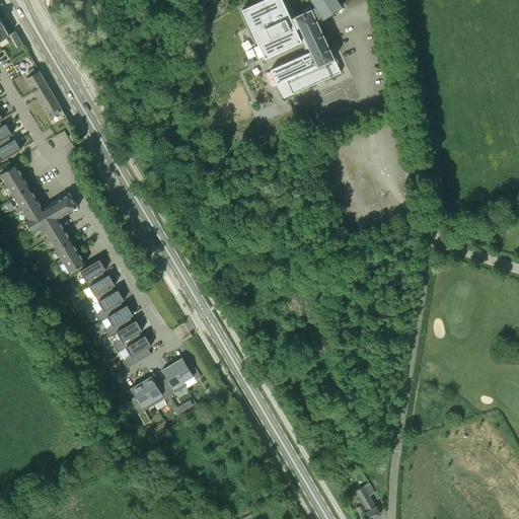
[(300,42),(297,32),(290,19),(281,0),(261,0),(242,9),(265,58),(300,42)]
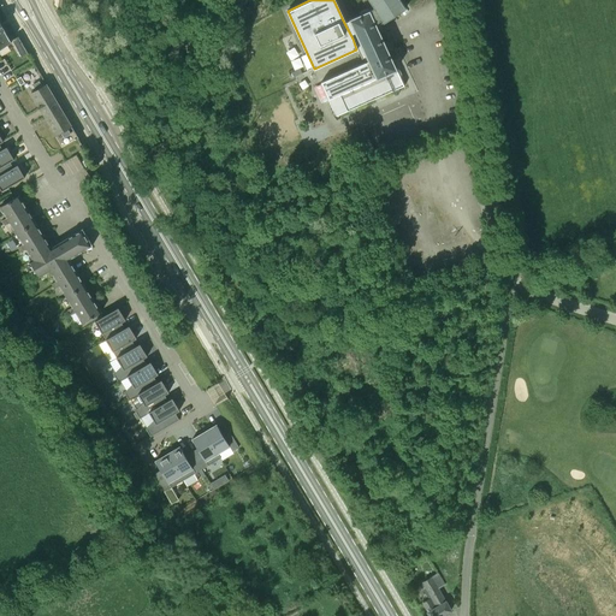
[(361,0),(367,10),(360,12),(361,15),(349,19),(350,21),(344,23),(353,39),(356,49),(363,64),(321,82),(337,116),(338,116),(338,114),(347,111),(348,111),(349,111),(349,110),(355,107),(356,107),(357,107),(357,106),(365,102),(365,104),(366,102),(366,104),(367,102),(374,99),(375,99),(377,99),(375,98),(384,94),(385,95),(385,94),(394,90),(395,90),(403,86),(403,87),(404,87),(404,86),(404,84),(401,77),(401,76),(400,77),(397,70),(397,69),(396,69),(392,61),(394,60),(392,60),(389,53),(390,52),(389,52),(385,45),(385,43),(381,36),(381,35),(378,28),(378,27),(377,27),(375,23),(381,19),(384,22),(406,9),(401,0),(361,0)]
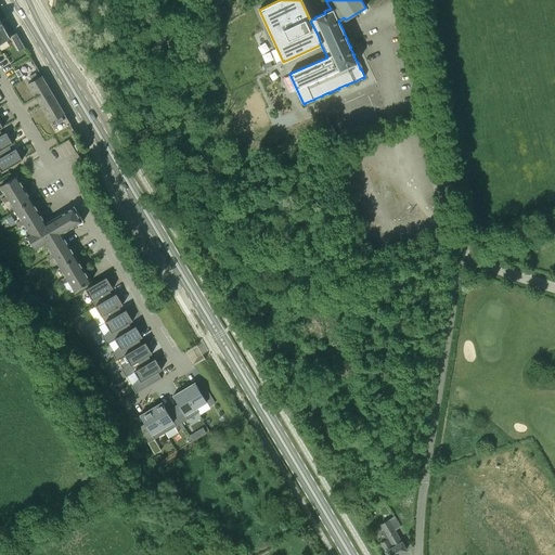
[(0,42),(10,37),(3,26),(0,20),(0,42)]
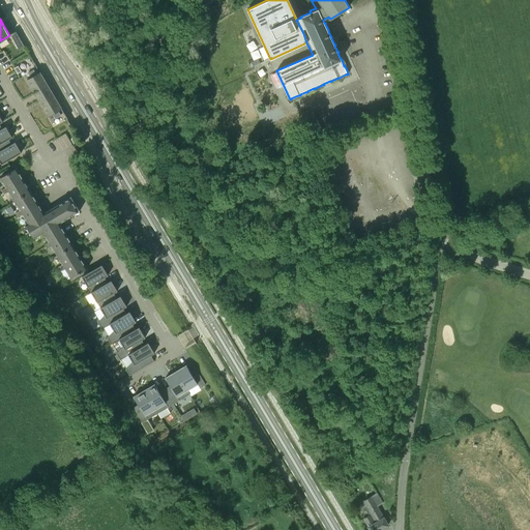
[(81,29),(76,19),(66,24),(72,34),(81,29)]
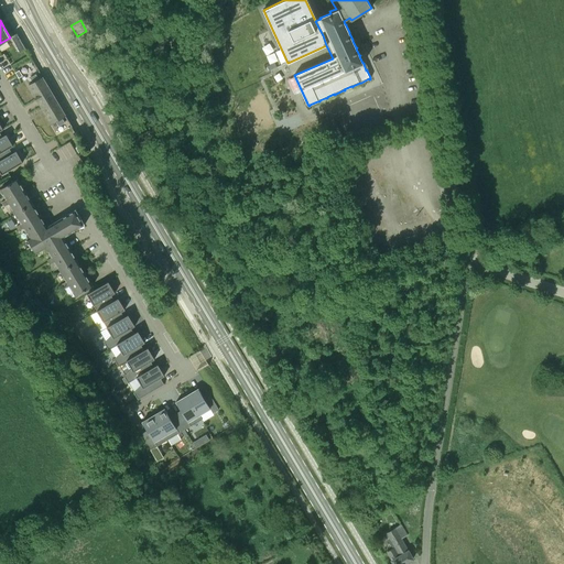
[(66,116),(43,76),(39,79),(36,74),(30,77),(33,83),(29,85),(52,123),(55,121),(58,126),(65,122),(62,118),(66,116)]
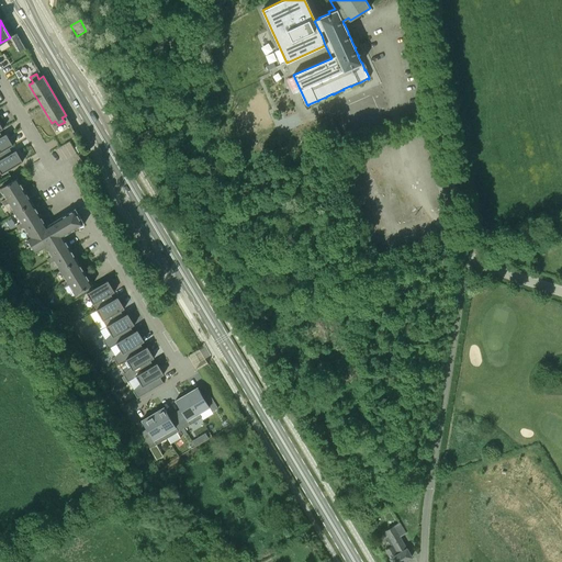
[(7,133),(1,135),(0,133),(0,150),(8,147),(13,144),(7,133)]
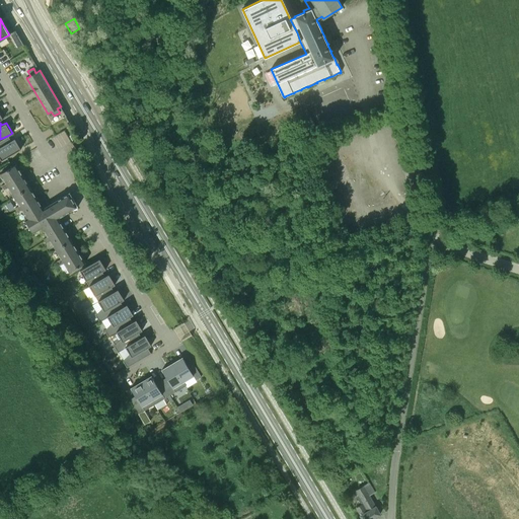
[(15,138),(10,141),(7,136),(0,139),(0,157),(1,160),(21,148),(15,138)]
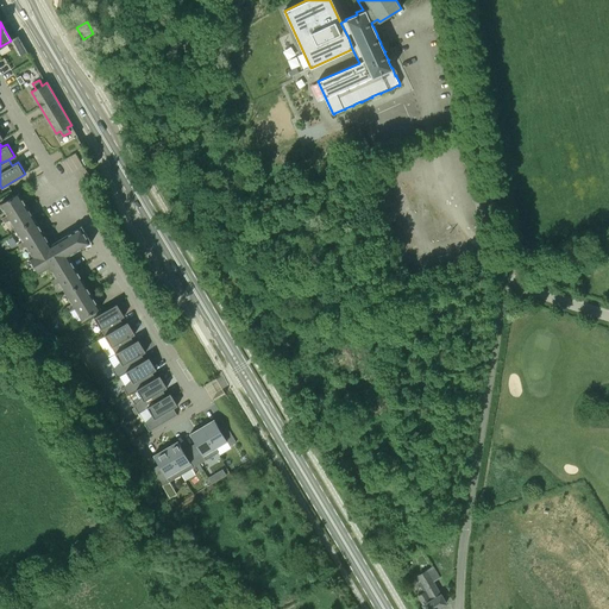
[(81,319),(100,308),(70,259),(68,256),(90,243),(92,243),(81,226),(79,227),(79,228),(51,245),(19,193),(0,205),(0,207),(6,217),(1,220),(4,224),(8,221),(23,244),(18,246),(20,251),(25,248),(30,256),(27,258),(37,274),(49,267),(57,278),(51,282),(54,287),(60,284),(71,303),(67,307),(70,312),(75,308),(81,319)]
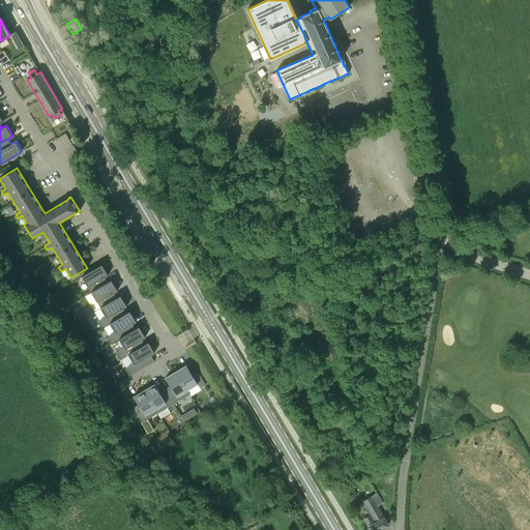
[(89,272),(82,276),(91,292),(108,283),(105,277),(108,275),(101,265),(89,272)]
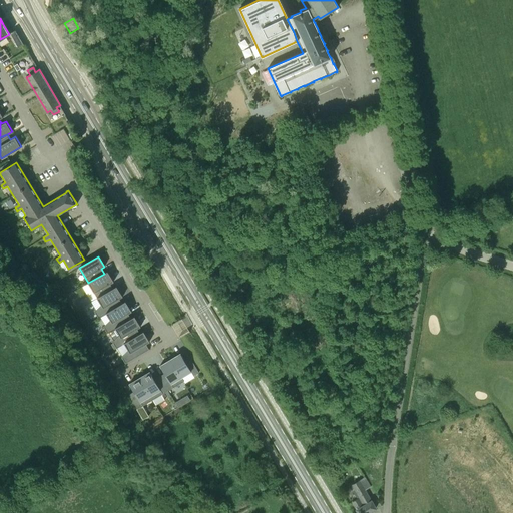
[(104,274),(88,283),(97,298),(113,289),(110,284),(113,282),(107,272),(104,274)]
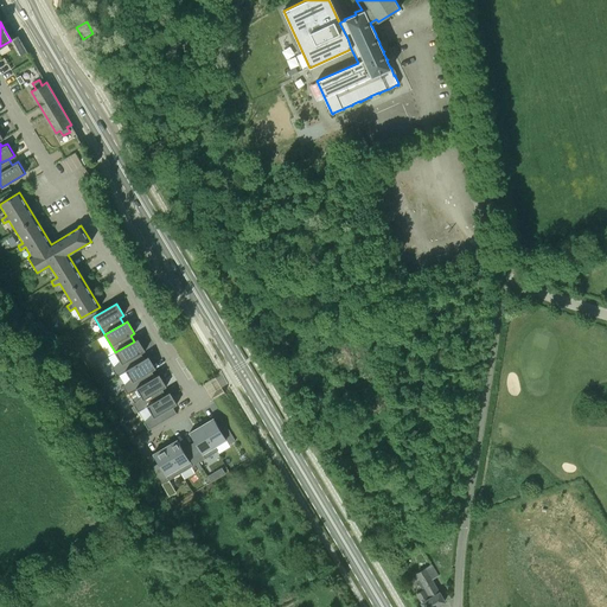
[(120,360),(112,369),(116,377),(126,371),(145,359),(141,353),(145,351),(138,339),(134,342),(115,352),(120,360)]
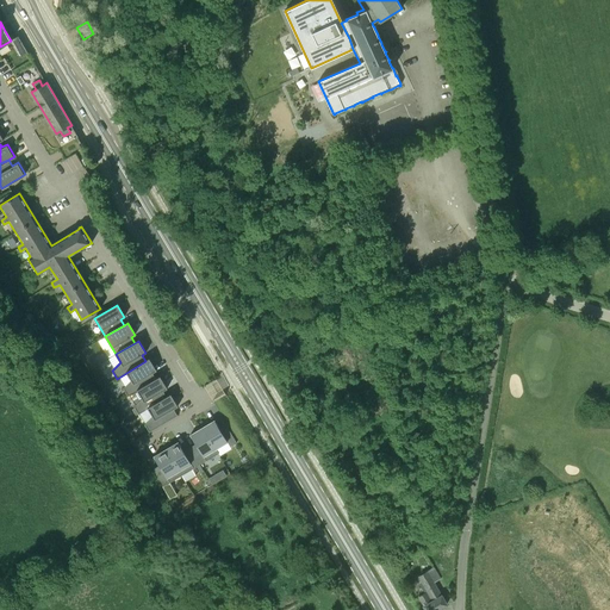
[(131,380),(123,388),(128,397),(130,396),(137,391),(156,379),(155,379),(153,373),(156,371),(149,359),(145,361),(126,373),(131,380)]
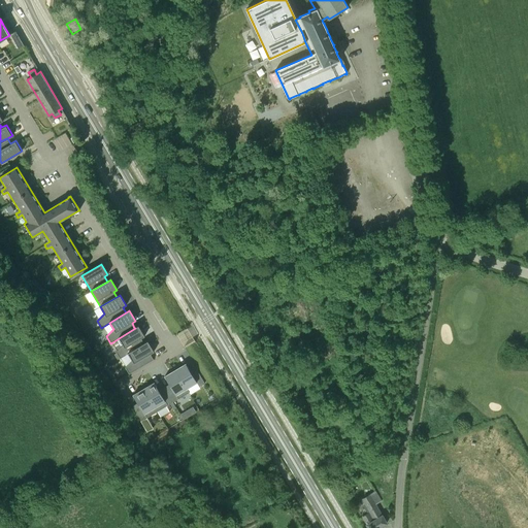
[(119,338),(112,342),(118,351),(116,352),(117,354),(120,359),(122,358),(128,354),(144,343),(143,343),(140,338),(144,336),(138,326),(134,328),(135,328),(119,338)]
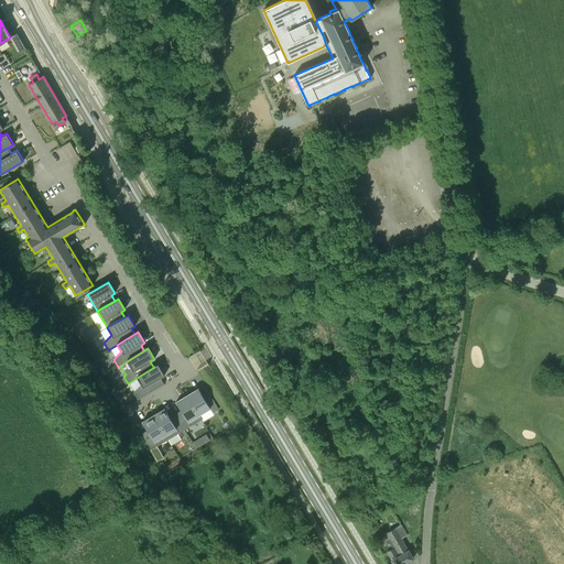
[(141,384),(133,392),(138,400),(164,384),(161,378),(164,376),(158,365),(153,367),(154,367),(137,378),(141,384)]
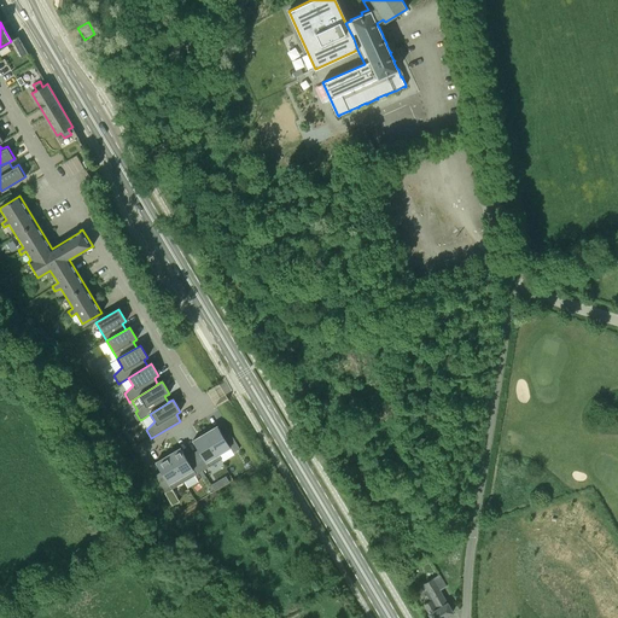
[(210,427),(204,431),(219,455),(231,448),(233,453),(239,449),(231,435),(225,438),(217,426),(213,430),(210,427)]
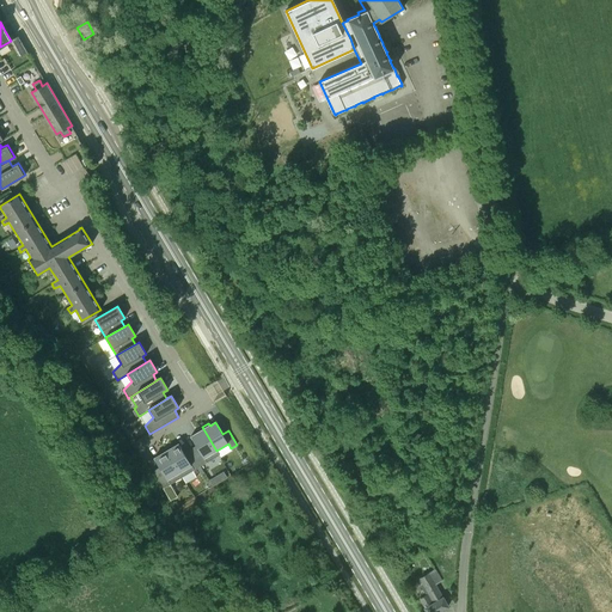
[(196,433),(191,436),(199,448),(193,453),(201,466),(219,456),(216,451),(202,427),(195,432),(196,433)]
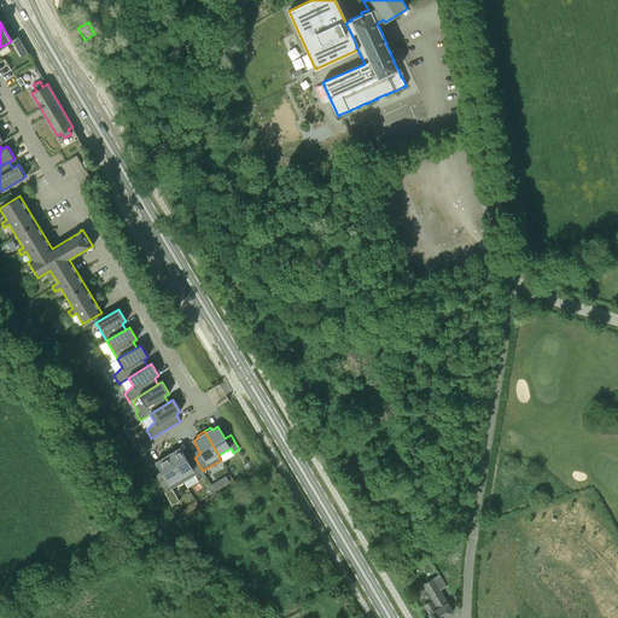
[(167,453),(184,482),(203,471),(194,458),(188,461),(180,448),(175,452),(174,449),(167,453)]
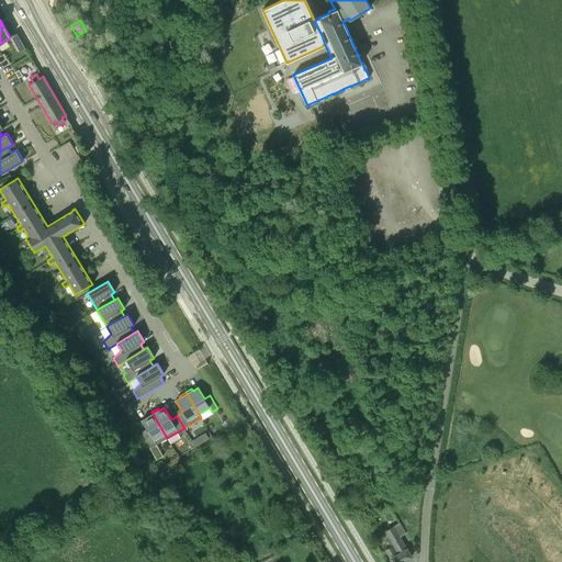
[(147,417),(142,420),(148,433),(143,436),(150,448),(167,438),(152,412),(146,416),(147,417)]
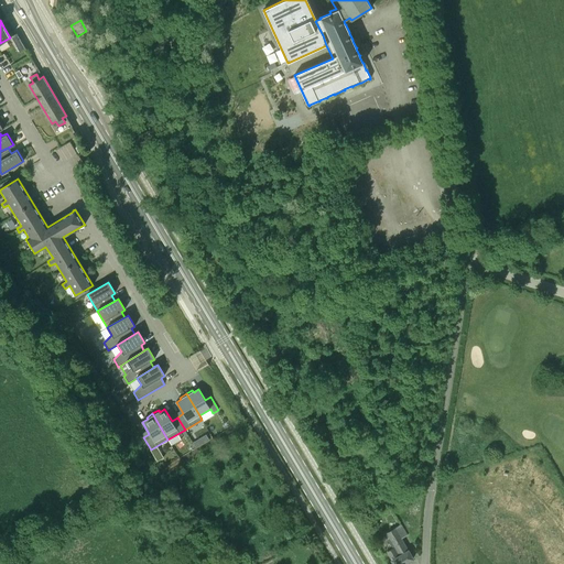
[(198,440),(193,443),(196,448),(202,445),(198,440)]
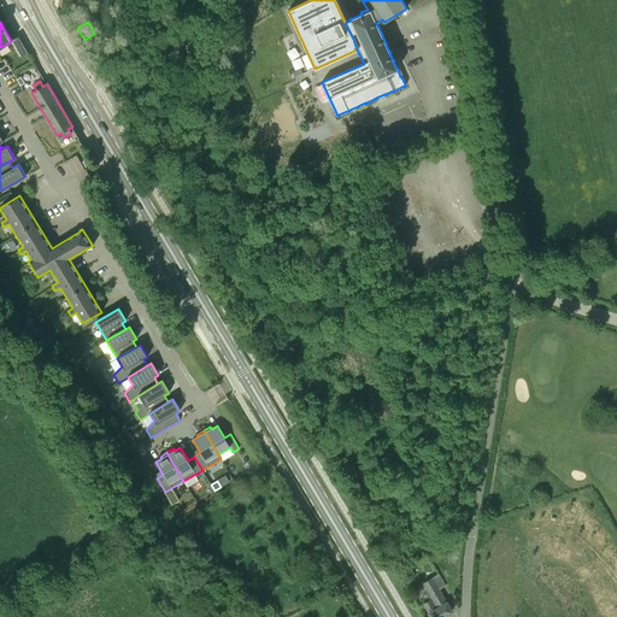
[(433,598),(423,604),(430,616),(441,616),(452,611),(446,603),(439,589),(446,586),(439,574),(423,582),(433,598)]
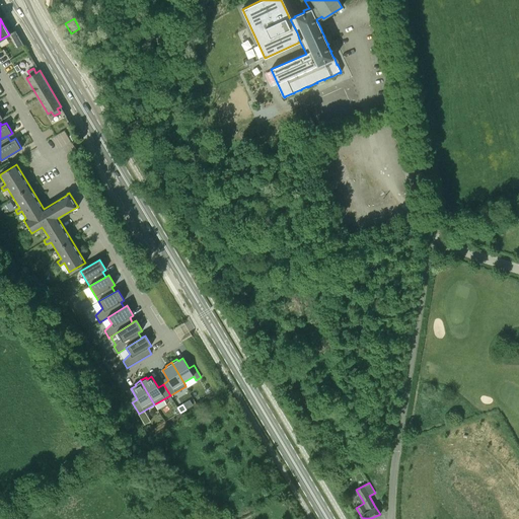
All buildings are outlined.
